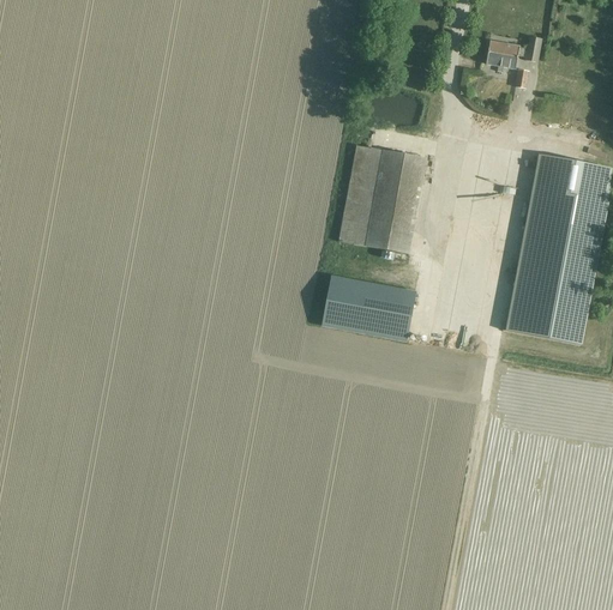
[(514,67),(517,53),(524,54),(524,59),(538,61),(541,36),(528,35),(527,46),(490,40),(486,62),(497,65),(496,70),(502,70),(503,66),(514,67)]
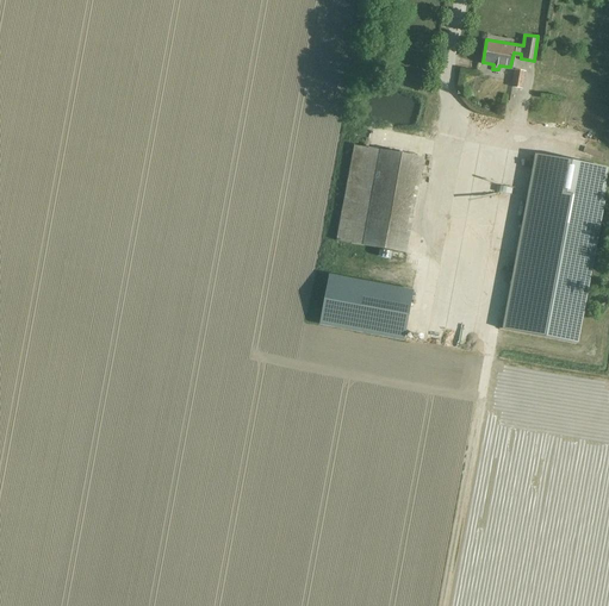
[(521,86),(524,69),(514,67),(511,85),(521,86)]
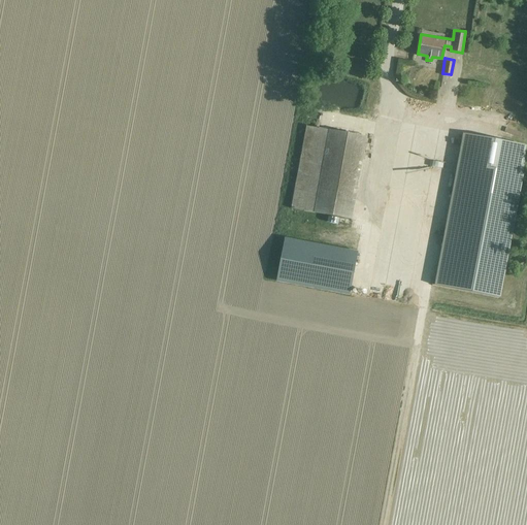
[(371,112),(296,98),(272,230),(348,243),(371,112)]
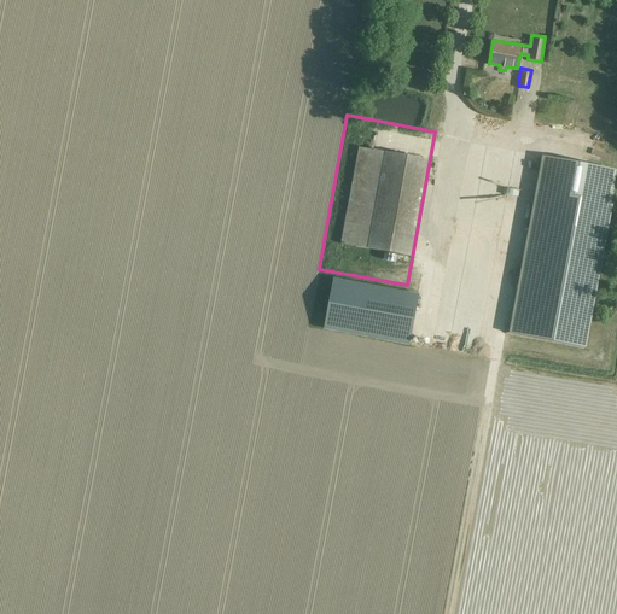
[(508,331),(581,344),(615,168),(542,155),(508,331)]
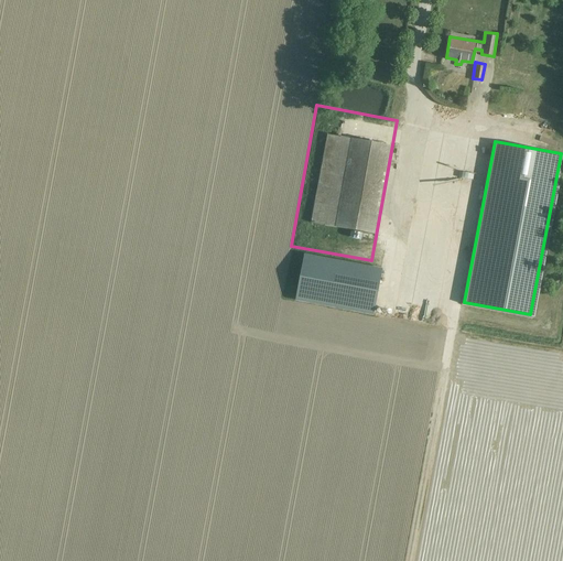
[(296,297),(372,311),(380,268),(304,254),(296,297)]
